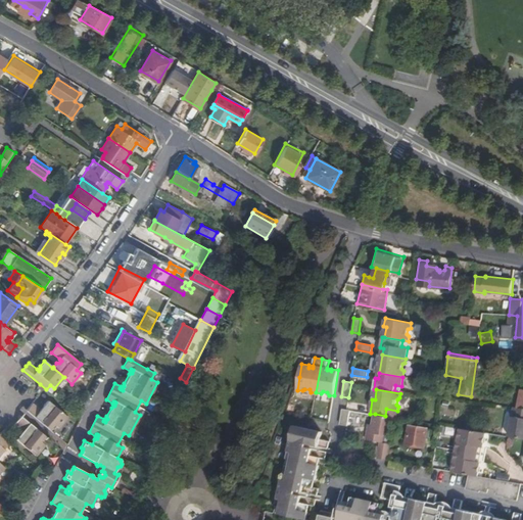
[(40,410),(32,404),(27,411),(50,430),(51,428),(54,425),(55,426),(58,428),(67,418),(48,402),(43,407),(44,410),(42,412),(40,410)]
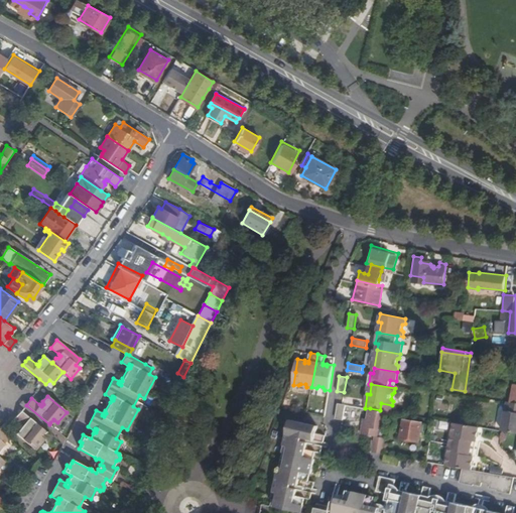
[(504,430),(515,432),(515,402),(512,402),(508,401),(504,430)]
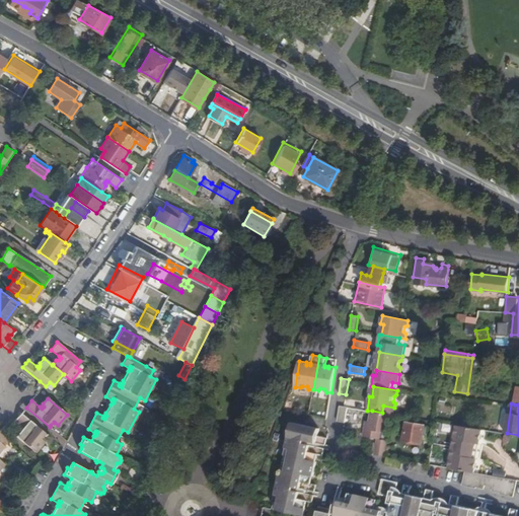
[(346,422),(348,408),(340,406),(338,421),(346,422)]
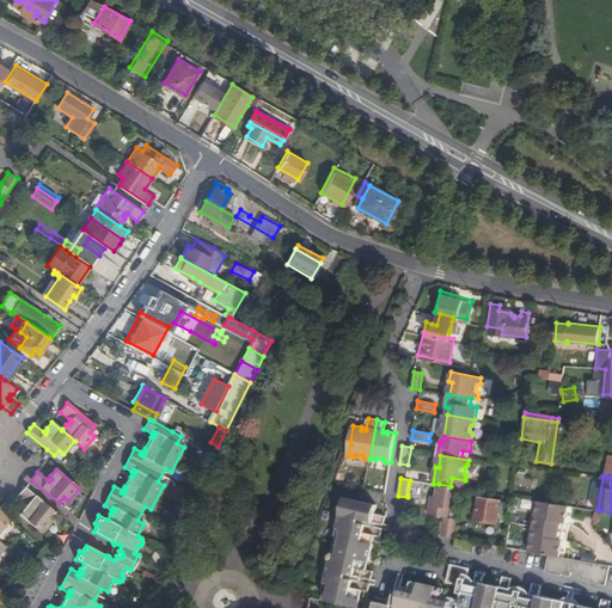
[(460,489),(451,486),(439,484),(435,505),(457,509),(460,489)]
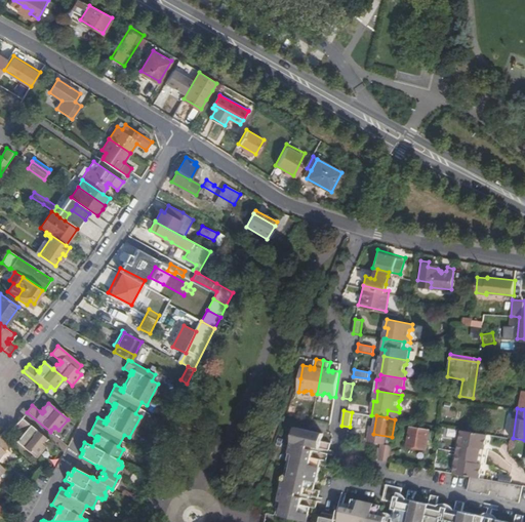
[(22,418),(15,426),(24,433),(25,434),(24,436),(21,436),(15,442),(36,457),(45,447),(40,443),(43,440),(45,438),(22,418)]
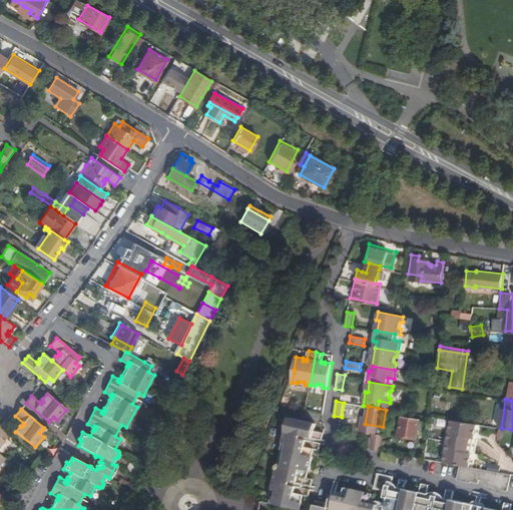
[(301,509),(303,501),(295,499),(296,492),(305,494),(311,495),(312,489),(313,484),(314,478),(309,477),(300,475),(301,468),(311,470),(314,455),(304,453),(306,446),(315,448),(320,449),(321,443),(322,439),(324,432),(315,430),(316,423),(289,417),(284,440),(288,440),(282,468),(278,467),(275,478),(278,478),(278,481),(275,481),(273,488),(277,489),(274,504),(301,509)]
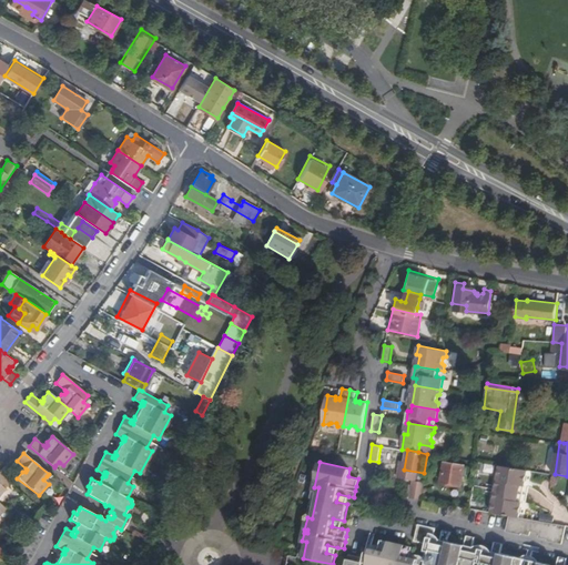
[(462,485),(465,465),(445,462),(443,482),(462,485)]
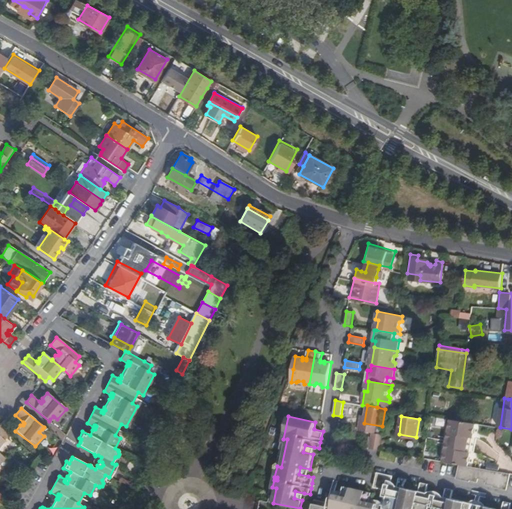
[(459,464),(469,466),(471,452),(468,451),(470,438),(474,438),(477,423),(452,420),(445,461),(459,464)]
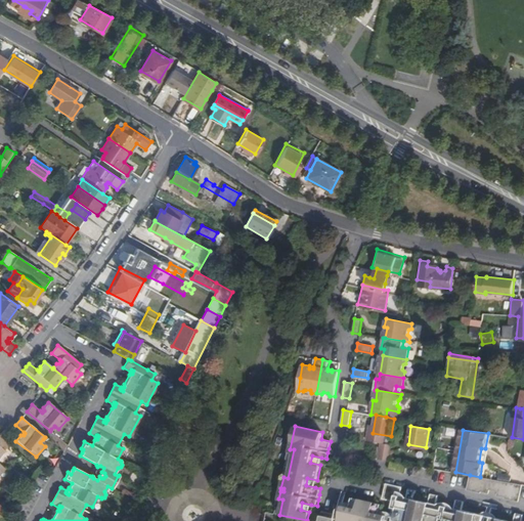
[(290,449),(284,477),(288,478),(294,449),(290,449)]
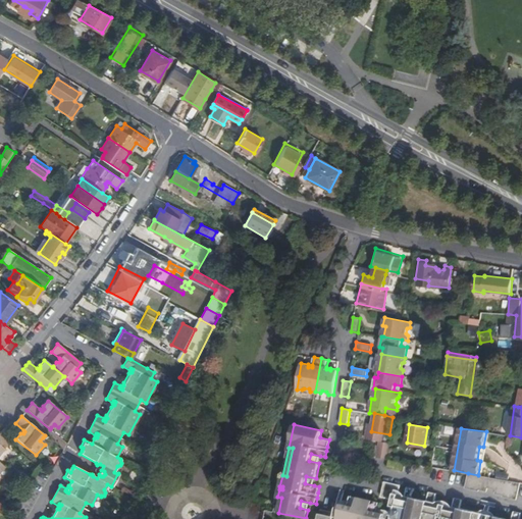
[(319,463),(320,456),(311,454),(309,461),(319,463)]
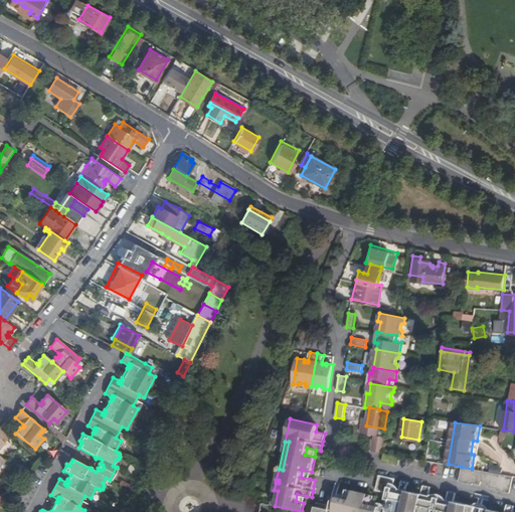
[(398,465),(400,456),(384,453),(382,462),(398,465)]
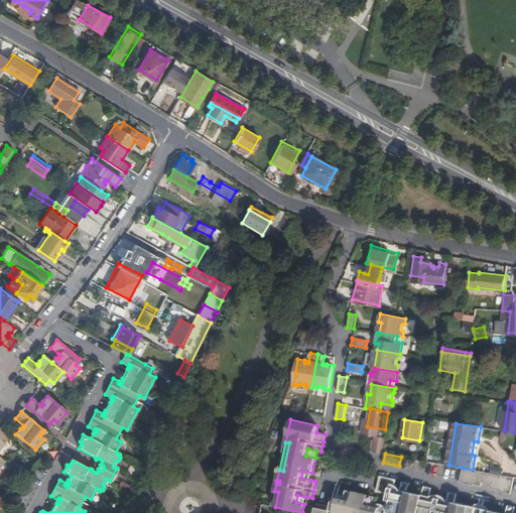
[(510,493),(514,477),(473,470),(463,468),(460,481),(473,484),(474,483),(481,485),(481,481),(482,481),(490,483),(491,483),(490,487),(497,488),(497,490),(510,493)]
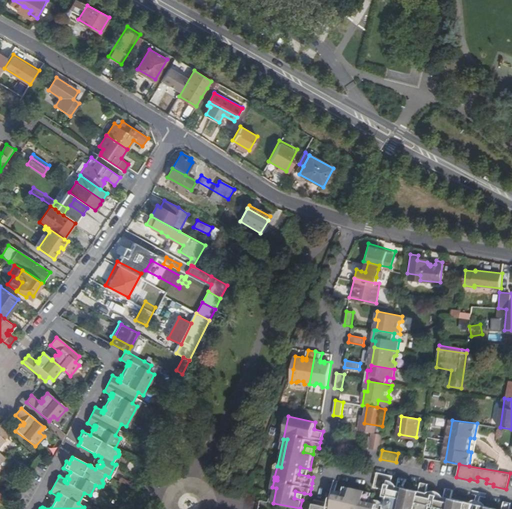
[(299,474),(308,476),(310,469),(300,467),(299,474)]
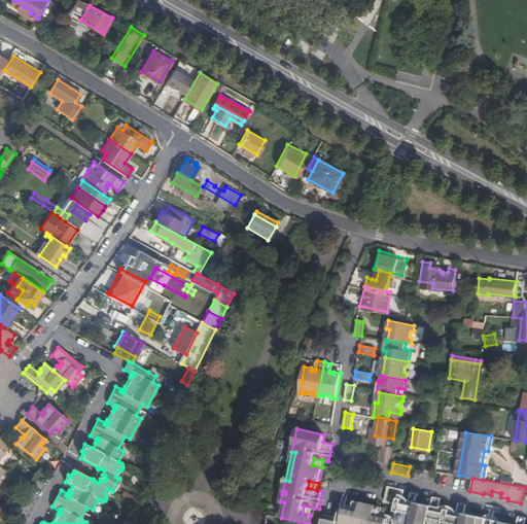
[(388,485),(387,493),(402,496),(405,488),(388,485)]
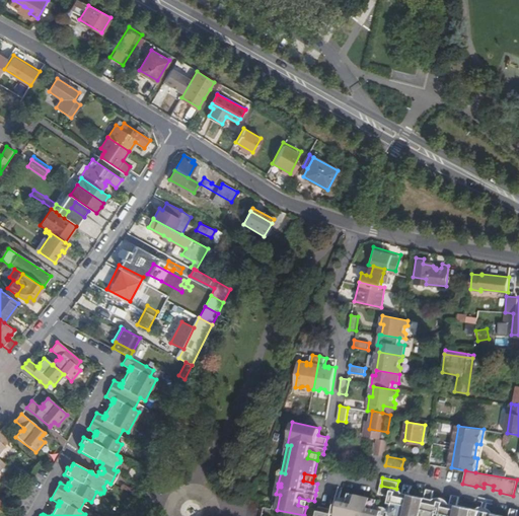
[(435,515),(436,513),(438,504),(431,503),(432,498),(434,489),(427,488),(425,497),(411,494),(413,485),(404,483),(402,496),(395,495),(394,497),(390,515),(392,515),(435,515)]
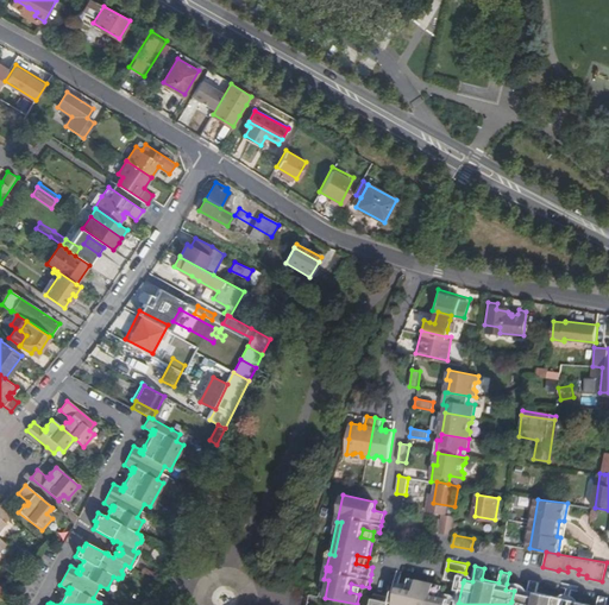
[(445,578),(463,583),(464,580),(465,573),(447,569),(445,578)]
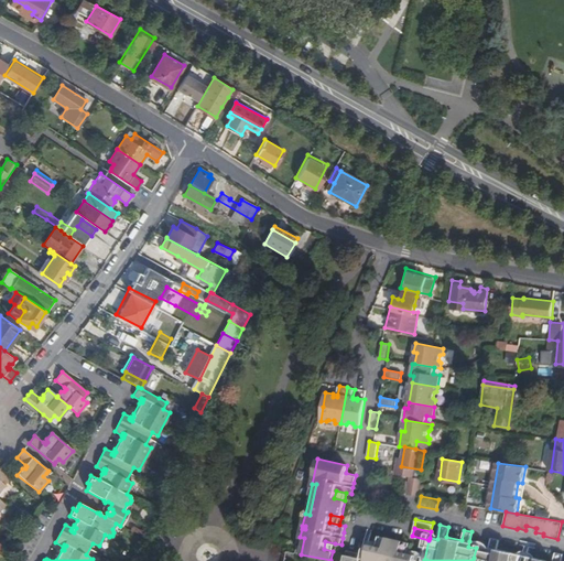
[(384,547),(387,536),(379,535),(377,545),(384,547)]
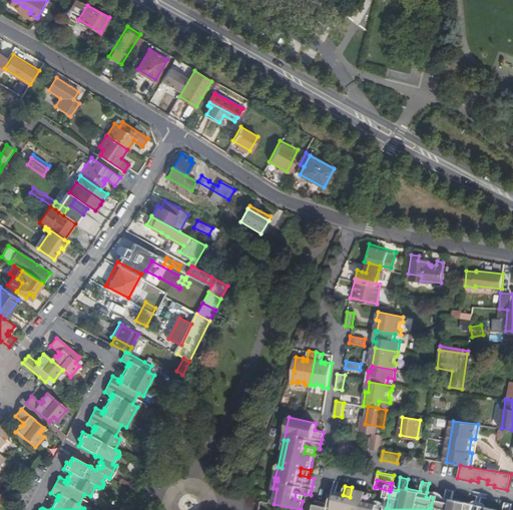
[(377,509),(379,503),(371,502),(365,500),(367,491),(352,487),(350,497),(343,495),(336,494),(334,503),(332,509),(377,509)]
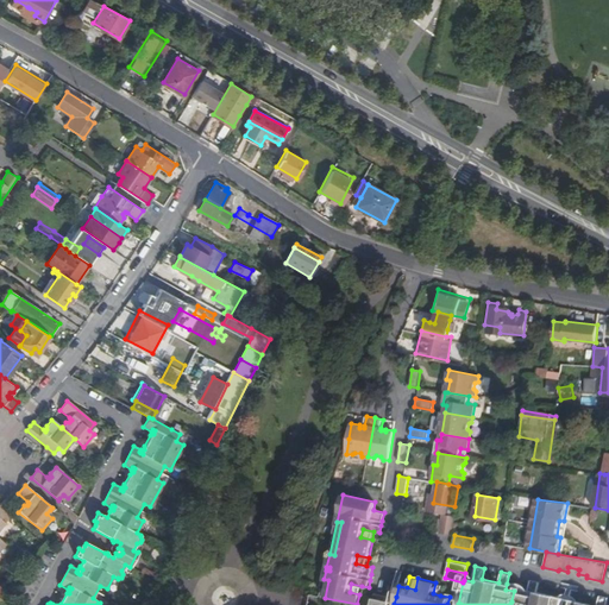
[(560,604),(563,597),(538,591),(539,580),(531,579),(528,588),(527,594),(519,592),(516,603),(515,604),(560,604)]
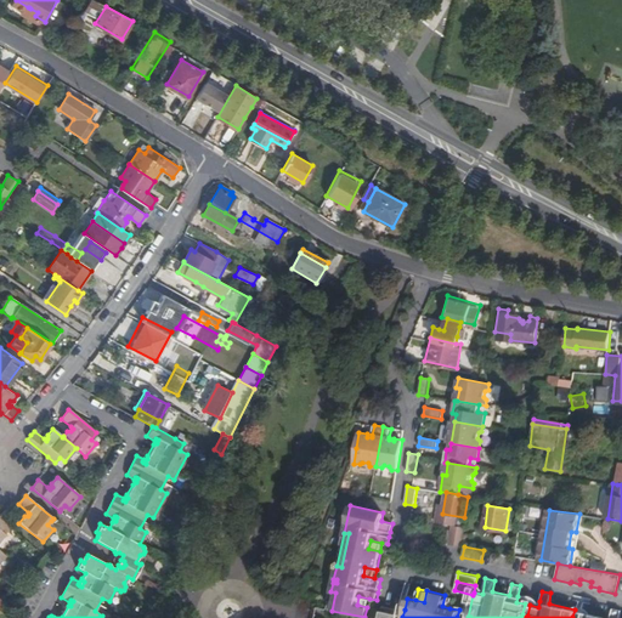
[(442,606),(450,608),(453,596),(445,595),(442,606)]
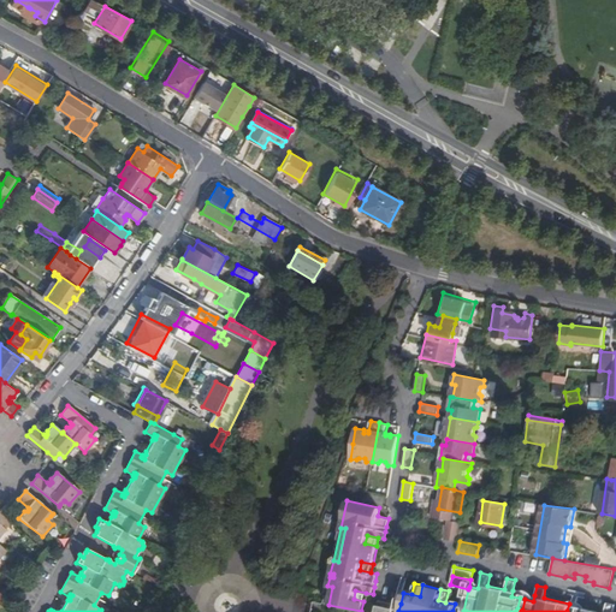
[(354,599),(363,601),(366,593),(355,590),(354,599)]
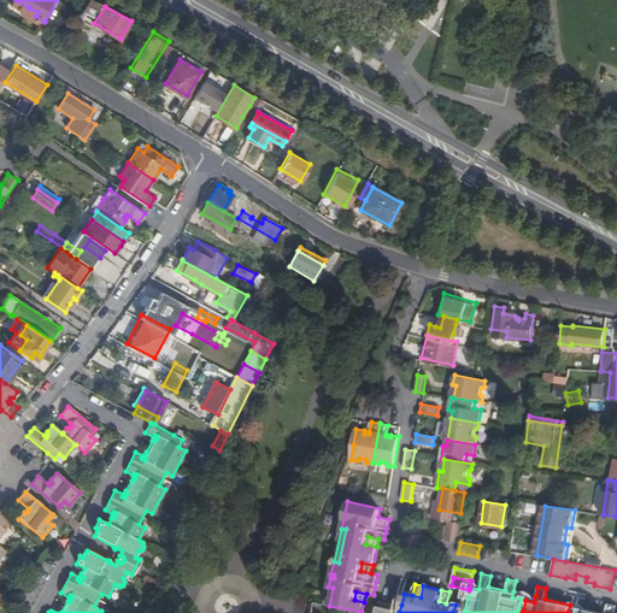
[(518,609),(523,611),(526,600),(534,602),(535,596),(513,591),(512,597),(521,599),(518,609)]
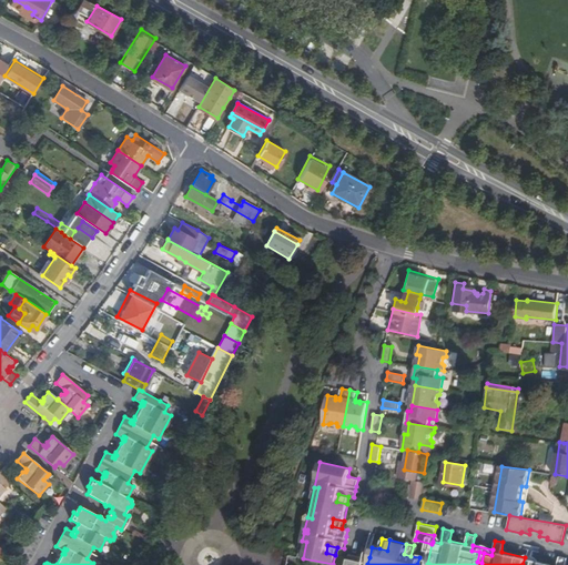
[(367,564),(369,557),(365,556),(350,553),(348,557),(346,564),(367,564)]
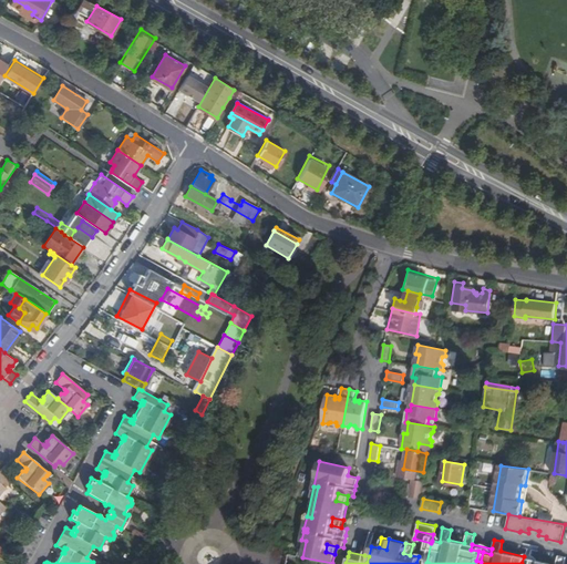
[(529,563),(532,557),(533,554),(525,553),(524,556),(522,563),(529,563)]
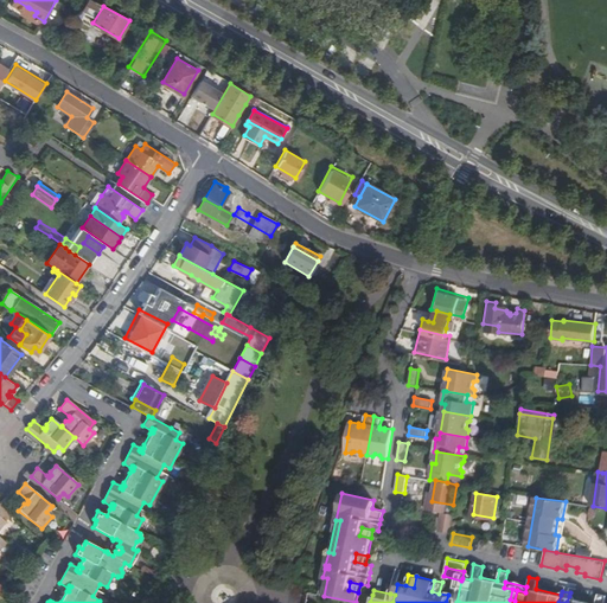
[(605,602),(606,594),(598,592),(596,602),(569,596),(567,602),(605,602)]
